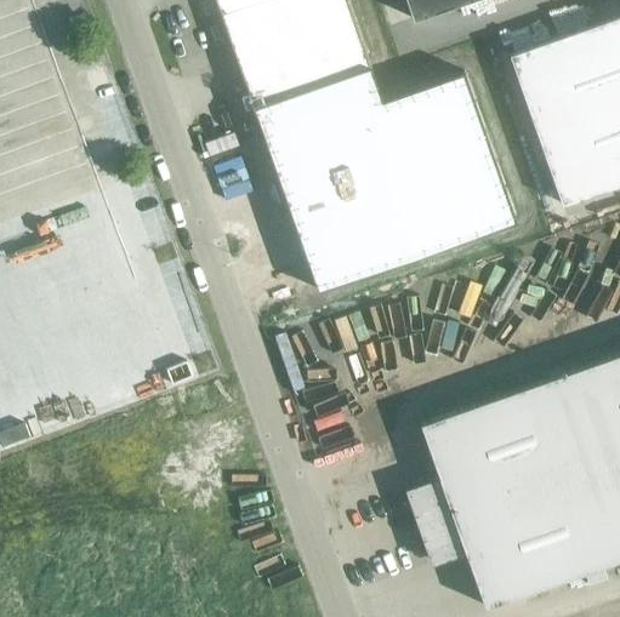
[(346,0),(216,0),(255,109),(370,69),(346,0)]
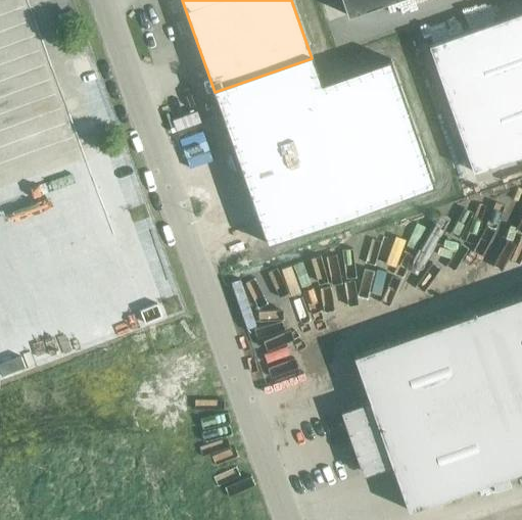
[(341,0),(349,19),(405,0),(341,0)]
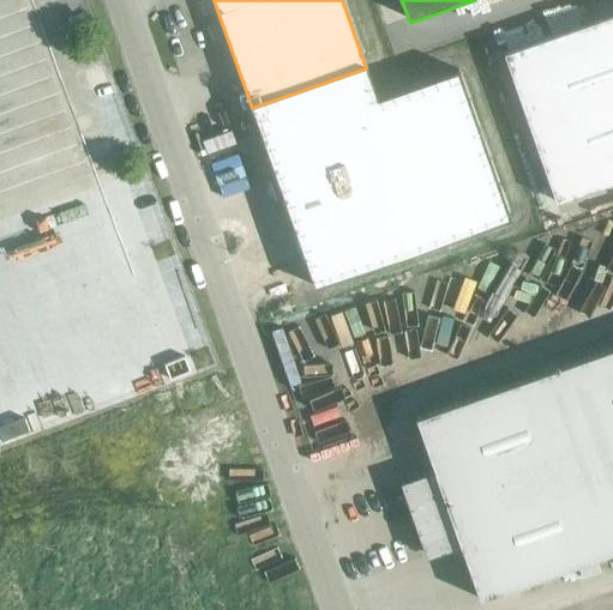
[(612,18),(504,58),(557,206),(612,186),(612,18)]
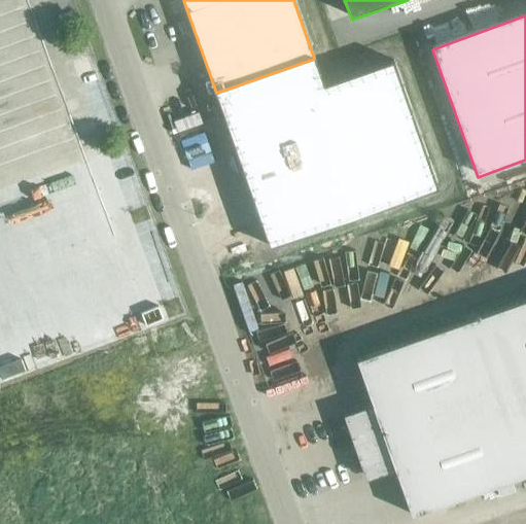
[(86,177),(108,169),(95,134),(73,143),(86,177)]
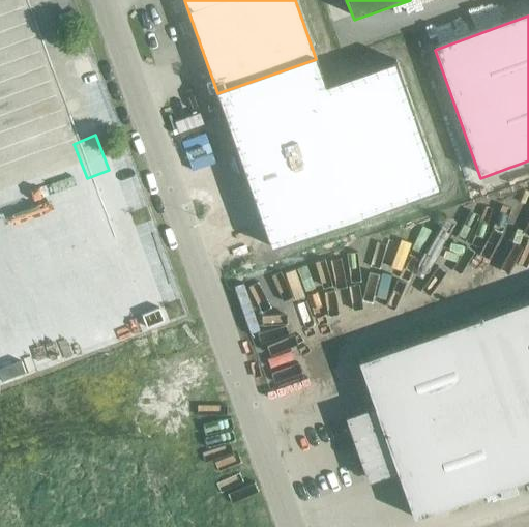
[(528,304),(359,366),(376,412),(352,420),(374,482),(398,474),(414,521),(528,480),(528,304)]
